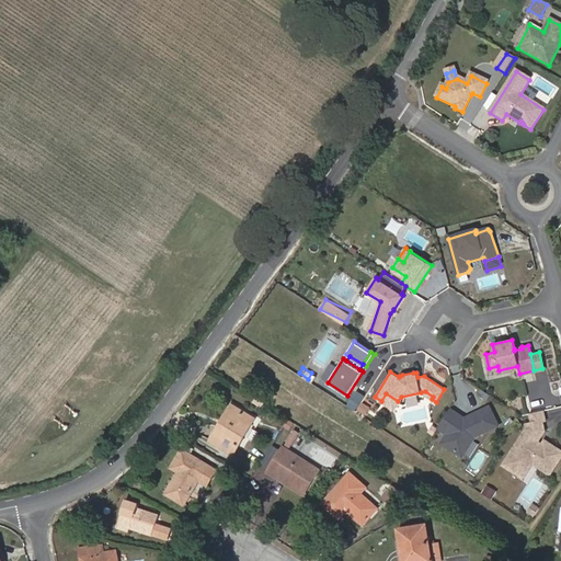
[(357,389),(348,405),(357,410),(365,393),(357,389)]
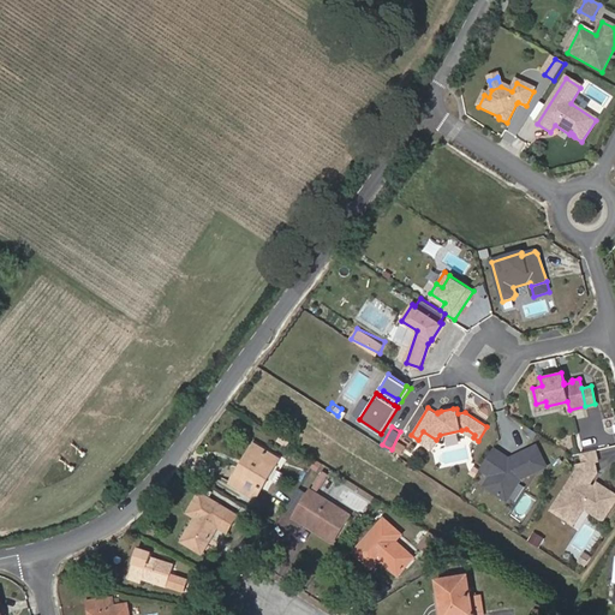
[(436,440),(423,431),(418,440),(431,448),(436,440)]
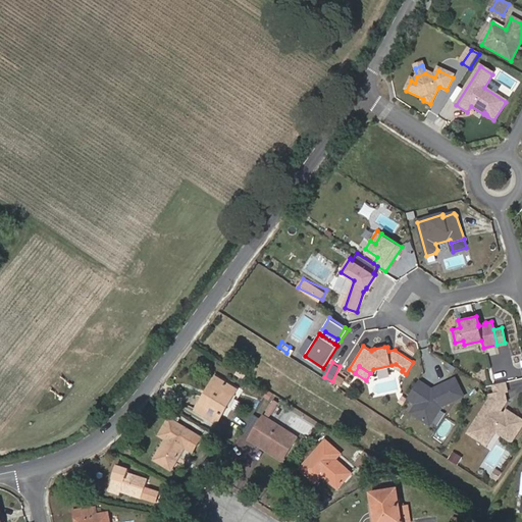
[(333,380),(342,385),(350,373),(342,368),(333,380)]
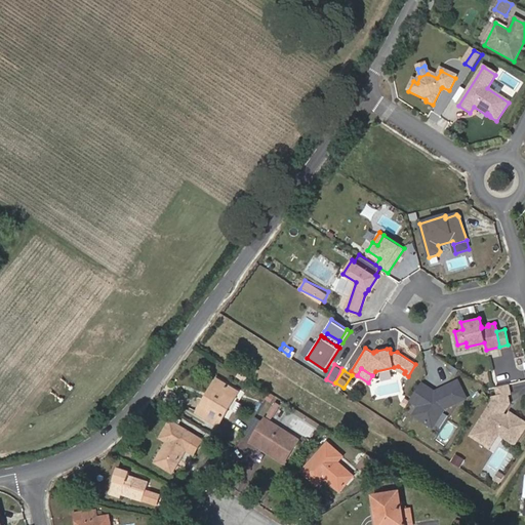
[(238,392),(217,378),(197,412),(218,426),(238,392)]
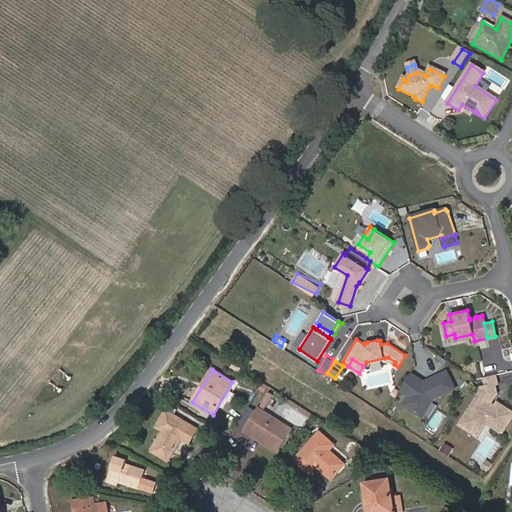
[(417,388),(405,380),(399,388),(408,394),(402,403),(421,415),(433,397),(454,386),(446,369),(421,382),(417,388)]
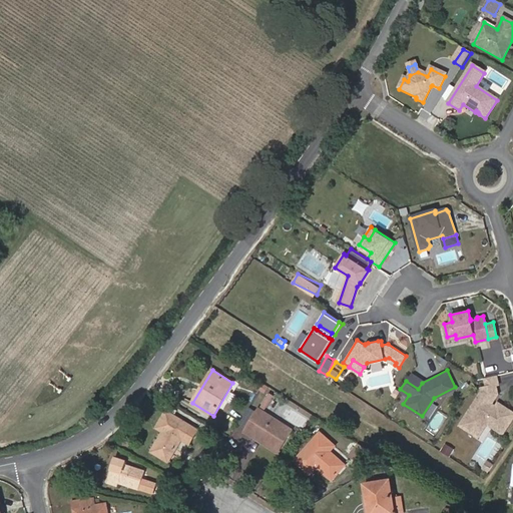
[(483,376),(485,385),(495,383),(499,382),(497,373),(483,376)]
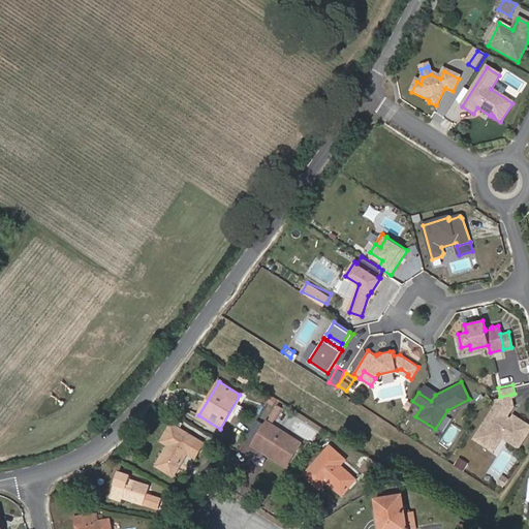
[(500,397),(496,398),(497,401),(474,436),(484,442),(488,436),(496,442),(501,434),(518,444),(528,427),(528,423),(514,413),(510,417),(509,419),(504,416),(506,414),(512,404),(510,395),(500,397)]
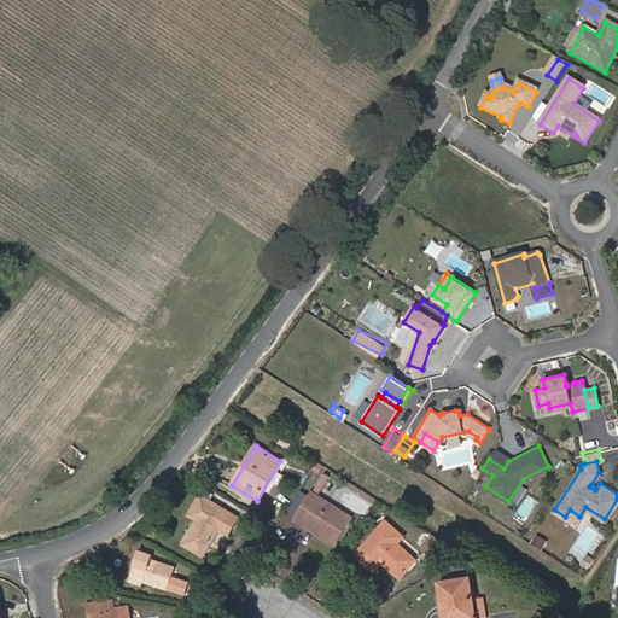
[(316,489),(320,493),(330,478),(325,476),(316,489)]
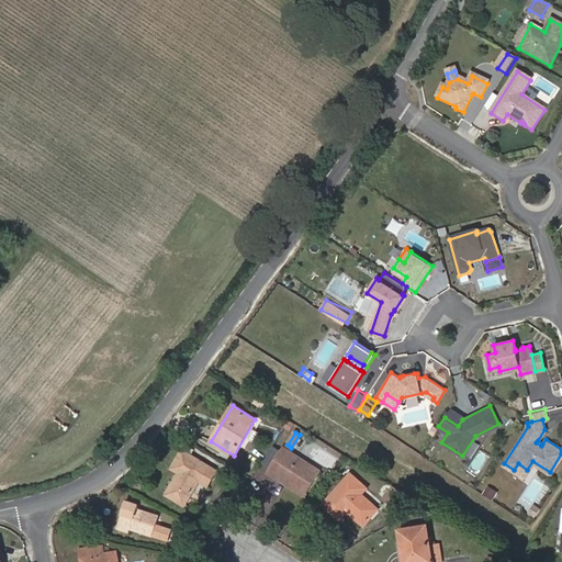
[(291,482),(289,486),(304,496),(321,471),(284,448),(270,470),(291,482)]
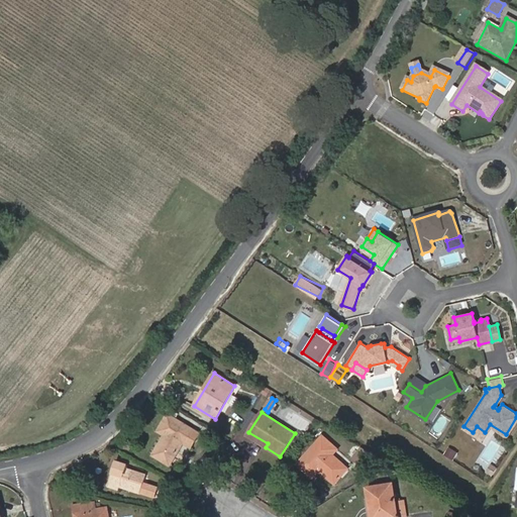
[(200,433),(169,414),(159,431),(166,435),(153,455),(170,464),(183,442),(191,447),(200,433)]
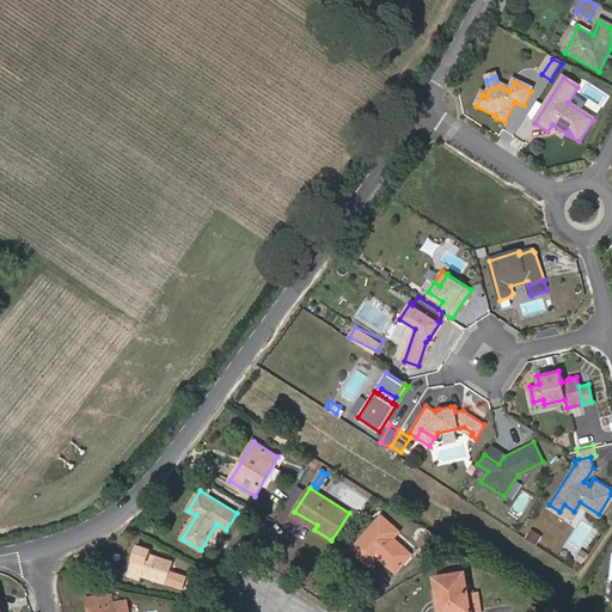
[(560,512),(570,519),(574,512),(564,505),(560,512)]
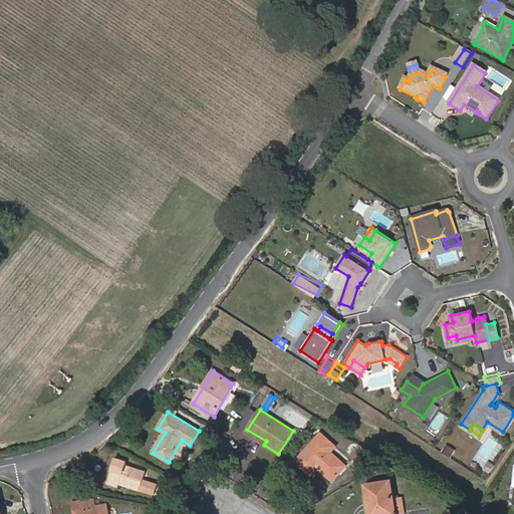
[(266,441),(247,430),(245,433),(264,445),(266,441)]
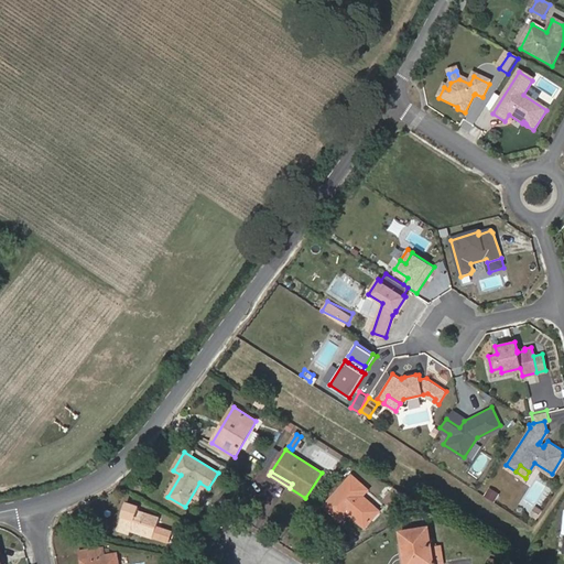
[(351,476),(325,506),(342,520),(348,512),(366,527),(380,511),(362,496),(368,489),(351,476)]
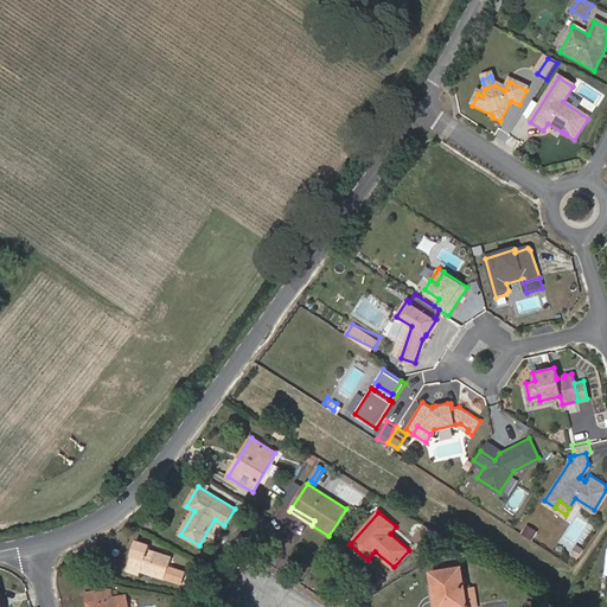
[(531,537),(536,530),(525,523),(521,531),(531,537)]
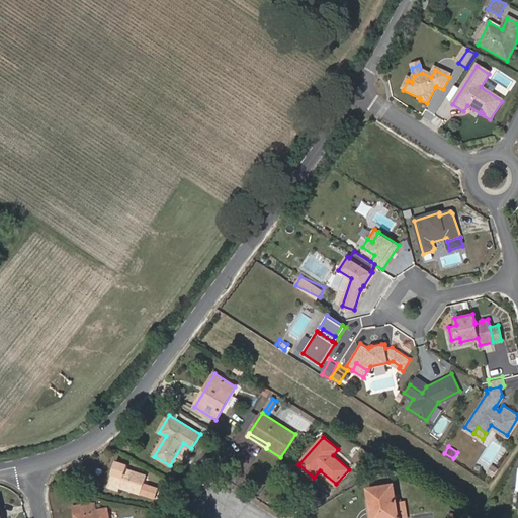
[(368,464),(372,456),(364,451),(358,461),(366,467),(368,464)]
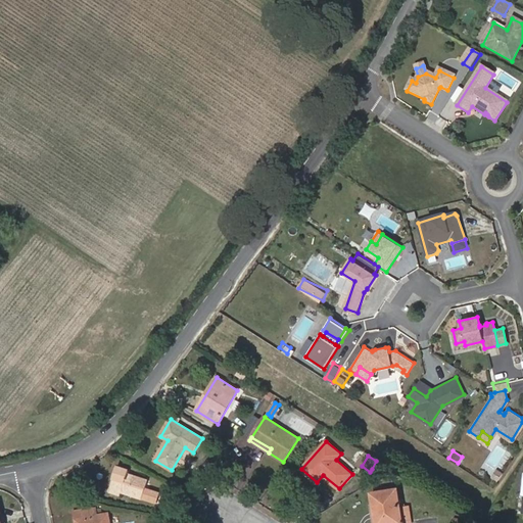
[(110,488),(122,492),(142,498),(142,497),(157,503),(159,493),(146,488),(147,481),(128,474),(129,471),(116,467),(110,488)]
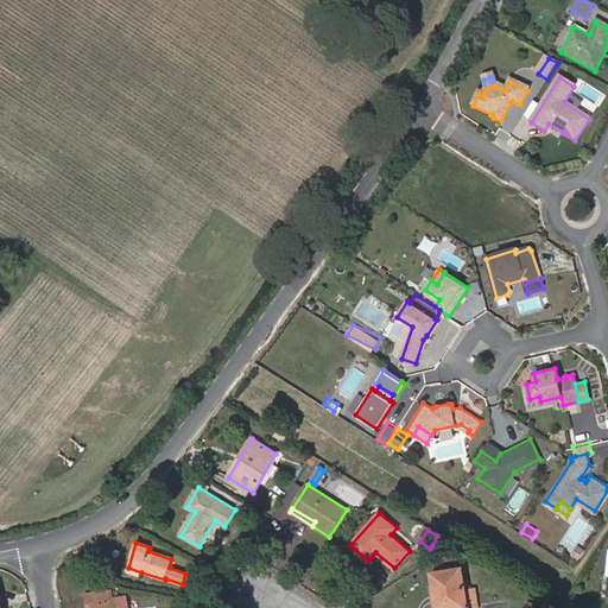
[(577,558),(584,549),(577,544),(571,553),(577,558)]
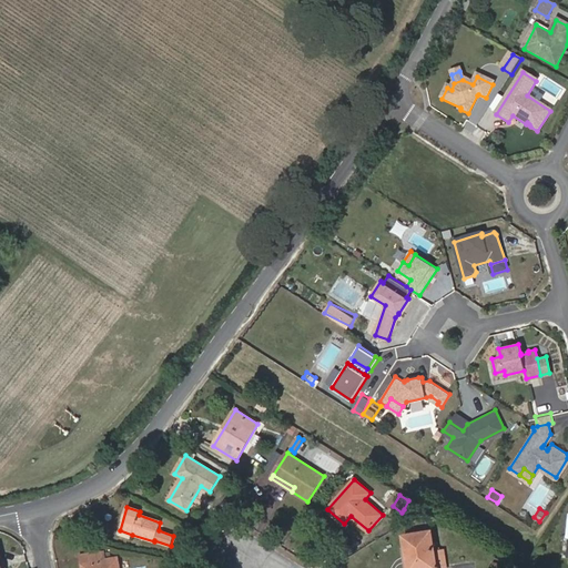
[(437,567),(435,551),(439,550),(438,541),(434,541),(432,531),(404,537),(408,567),(437,567)]
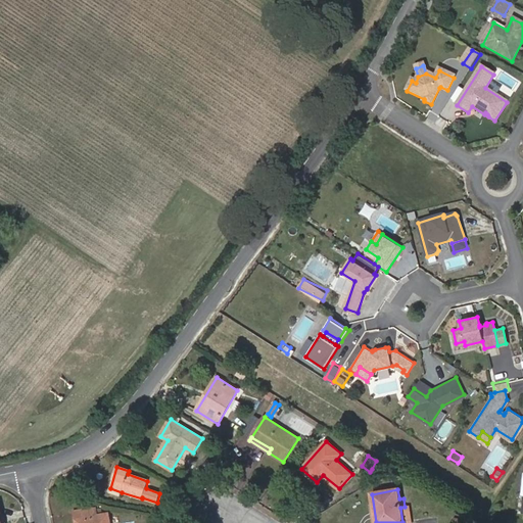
[(408,507),(405,507),(400,508),(402,522),(405,522),(411,522),(408,507)]
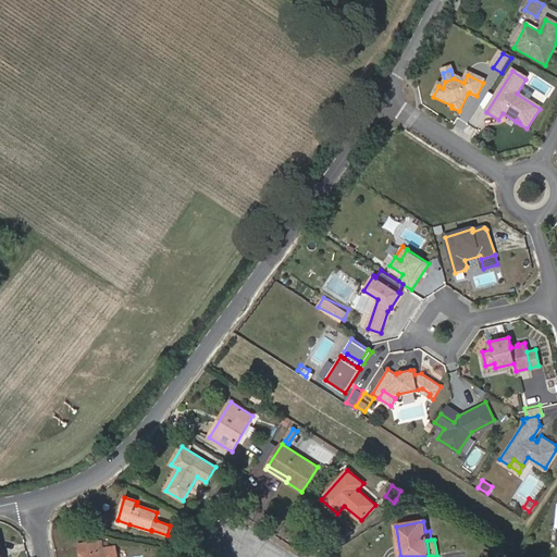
[(102,542),(79,546),(82,556),(116,556),(114,547),(103,548),(102,542)]
